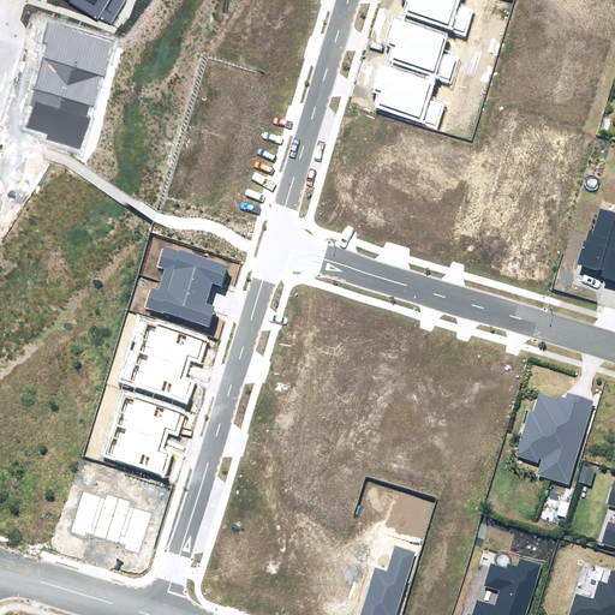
[(72,0),(107,27),(127,0),(72,0)]
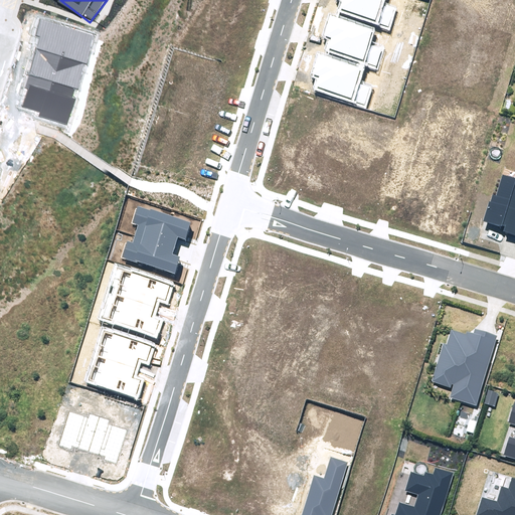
[(343,12),(389,26),(394,9),(383,6),(384,0),(342,0),(346,1),(343,12)]
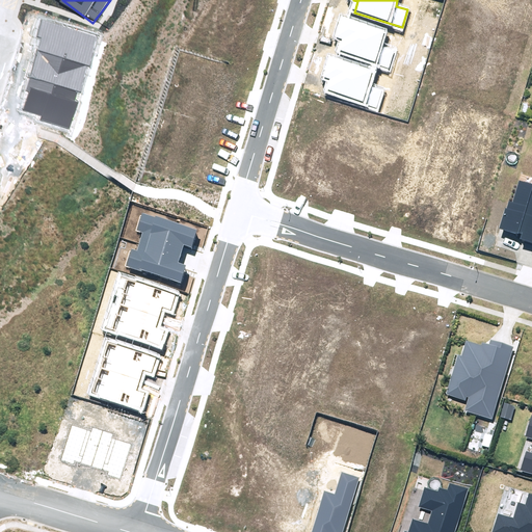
[(29,91),(24,110),(42,116),(41,121),(71,130),(99,37),(43,20),(37,36),(43,38),(26,90),(29,91)]
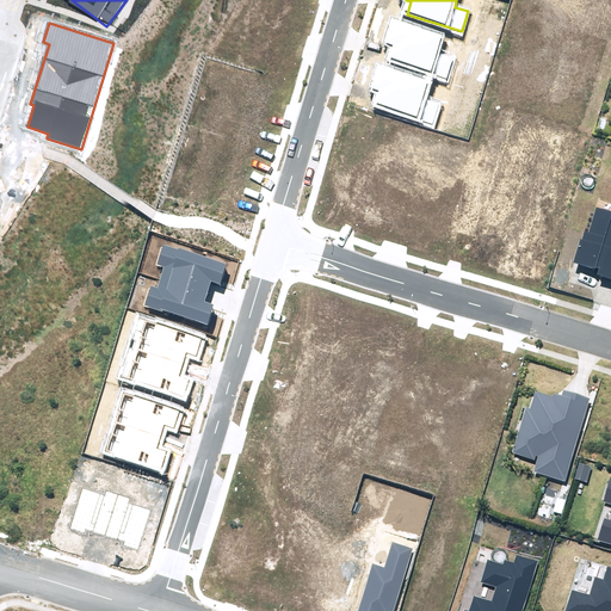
[(390,65),(446,81),(452,61),(438,56),(444,38),(392,23),(384,48),(395,51),(390,65)]
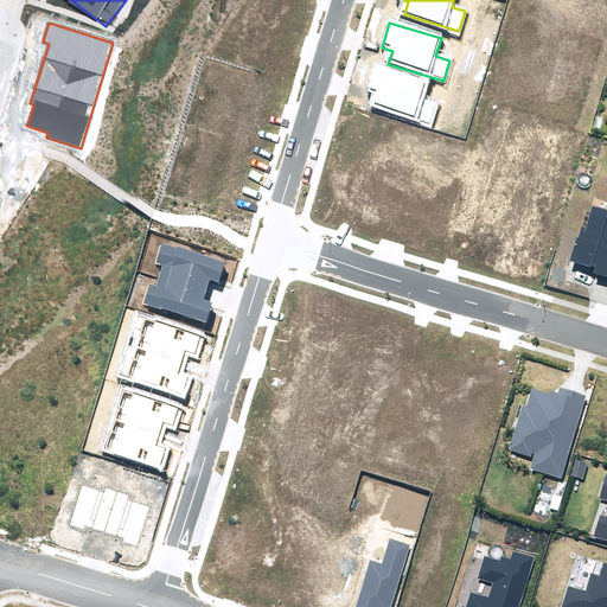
[(375,106),(430,122),(436,103),(422,98),(428,81),(376,64),(369,89),(379,93),(375,106)]
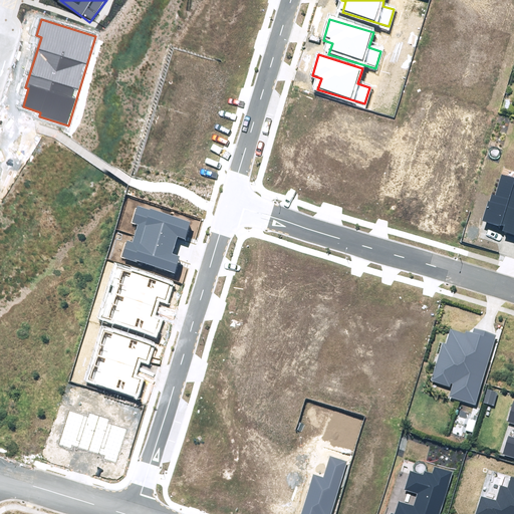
[(502,232),(513,235),(513,178),(502,175),(496,196),(491,194),(483,220),(504,226),(502,232)]
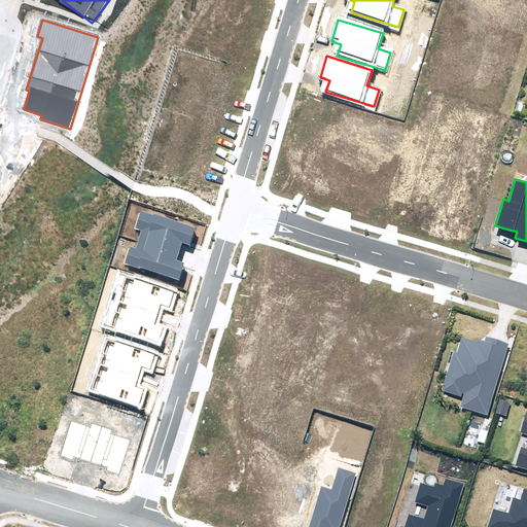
[(140,267),(179,280),(184,264),(176,260),(182,242),(190,245),(196,227),(154,213),(153,215),(141,211),(136,229),(142,231),(136,248),(130,246),(124,264),(140,270),(140,267)]
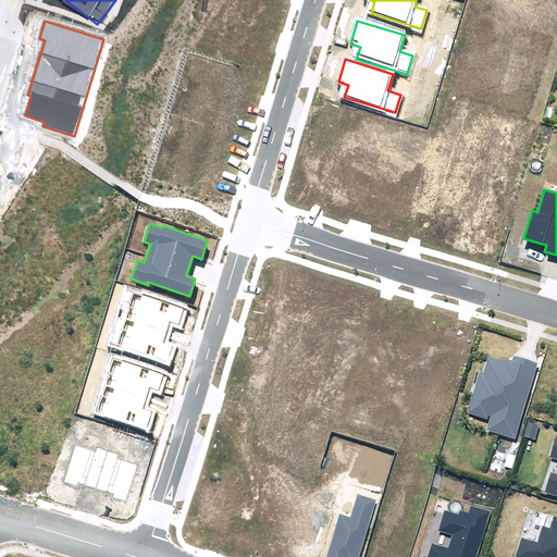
[(126,349),(168,362),(173,345),(164,342),(171,323),(180,325),(185,307),(141,293),(140,295),(127,291),(122,308),(128,310),(122,330),(115,327),(109,346),(126,351),(126,349)]
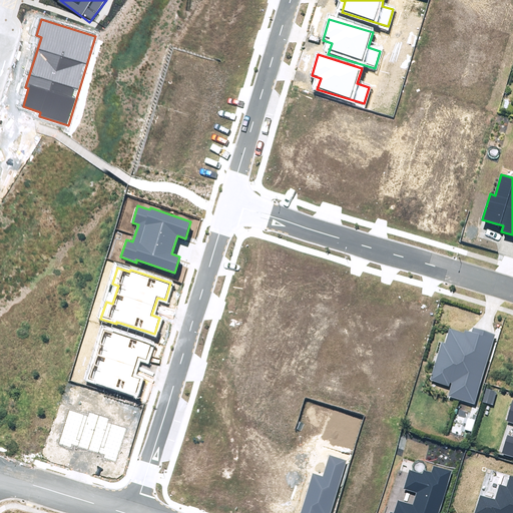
[(101,381),(138,394),(143,378),(135,375),(141,357),(149,360),(154,343),(114,329),(113,331),(101,327),(96,344),(102,346),(96,363),(90,361),(84,378),(100,384),(101,381)]
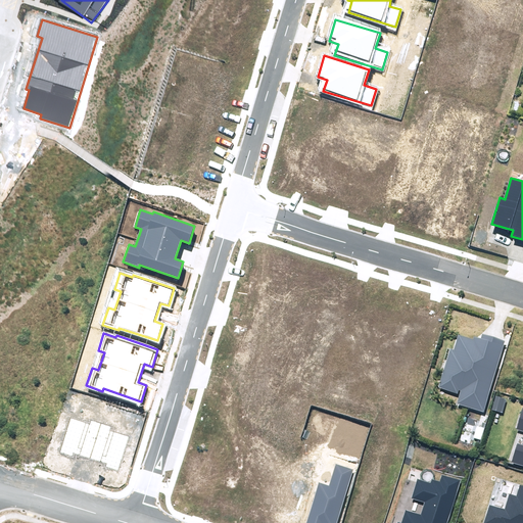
[(457,403),(484,412),(506,341),(482,334),(481,339),(474,337),(473,339),(459,335),(455,350),(449,349),(438,387),(458,393),(459,389),(461,390),(457,403)]
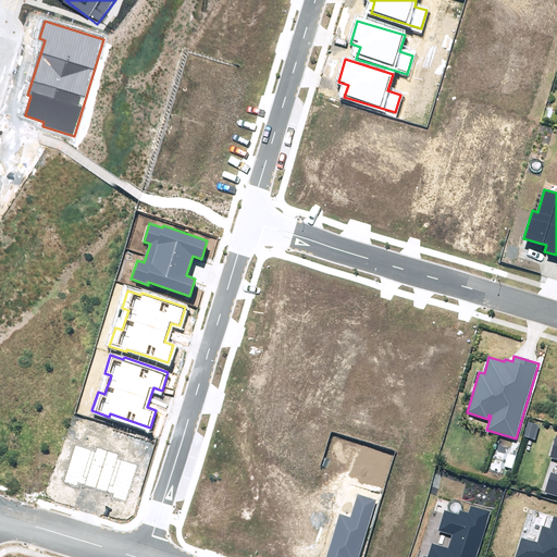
[(524,436),(535,440),(540,425),(529,422),(524,436)]
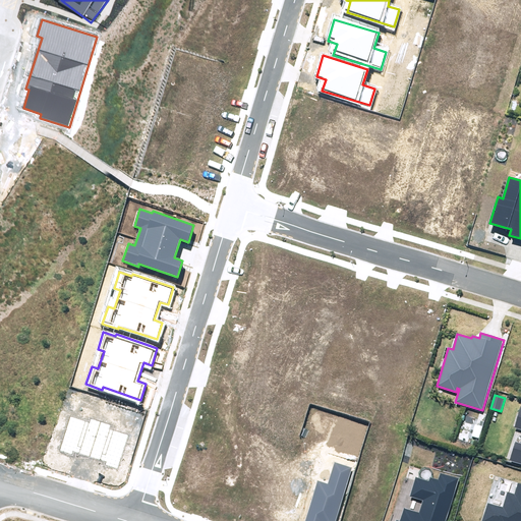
[(520,444),(515,443),(510,461),(520,464),(520,408),(515,427),(520,429),(520,444)]
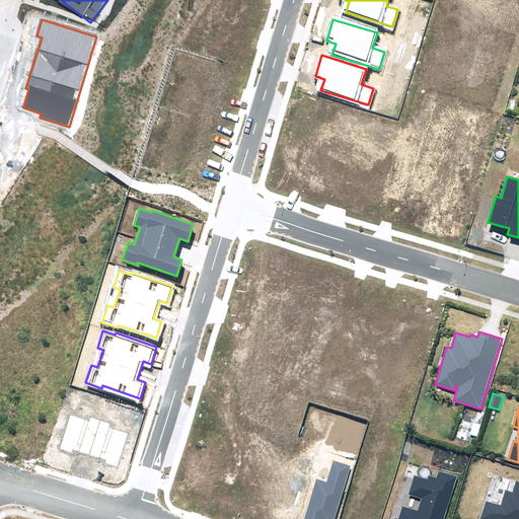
[(334,518),(351,466),(332,461),(326,482),(316,478),(303,518),(334,518)]
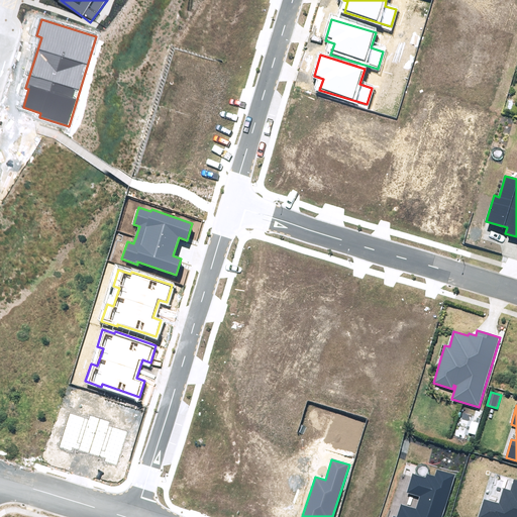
[(441,516),(454,475),(436,469),(434,476),(427,474),(426,478),(413,474),(407,493),(420,497),(416,508),(401,504),(397,516),(393,516),(392,516),(441,516)]
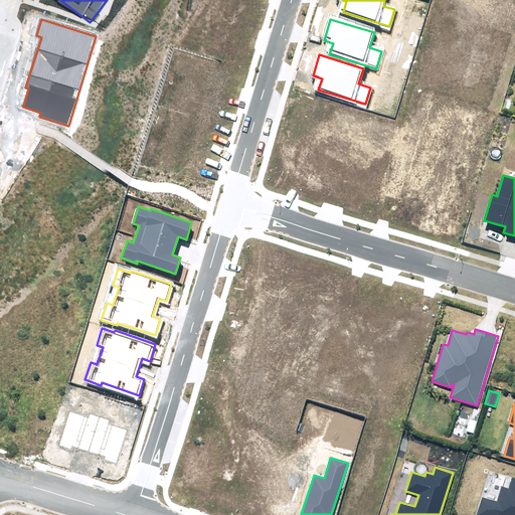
[(514,514),(514,479),(512,478),(509,489),(502,487),(497,502),(482,497),(476,514),(514,514)]
